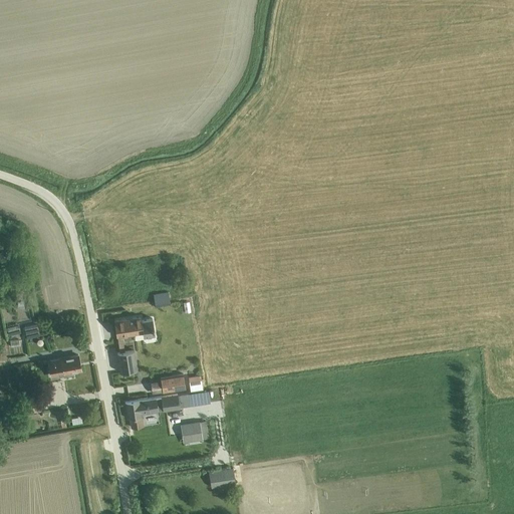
[(169,292),(153,294),(155,304),(158,303),(170,301),(169,292)]
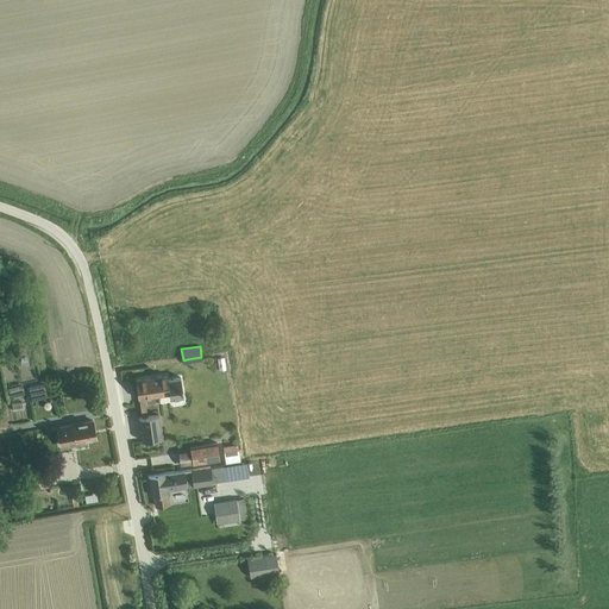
[(139,399),(145,397),(169,394),(170,397),(183,396),(181,376),(168,378),(167,375),(136,380),(138,399),(139,399)]
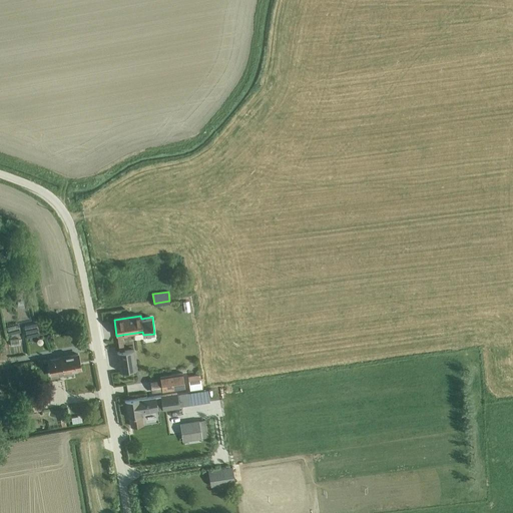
[(38,322),(24,325),(25,330),(25,332),(26,332),(27,337),(41,334),(40,330),(40,329),(38,322)]
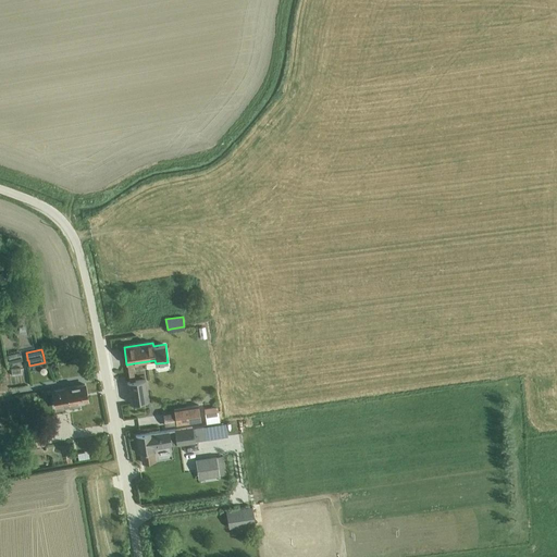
[(21,351),(7,355),(9,363),(10,363),(12,363),(13,362),(23,360),(21,351)]
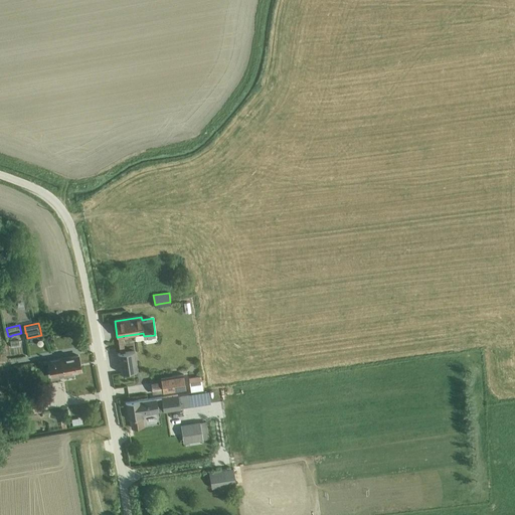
[(125,352),(121,352),(118,353),(121,373),(137,370),(134,350),(125,352)]
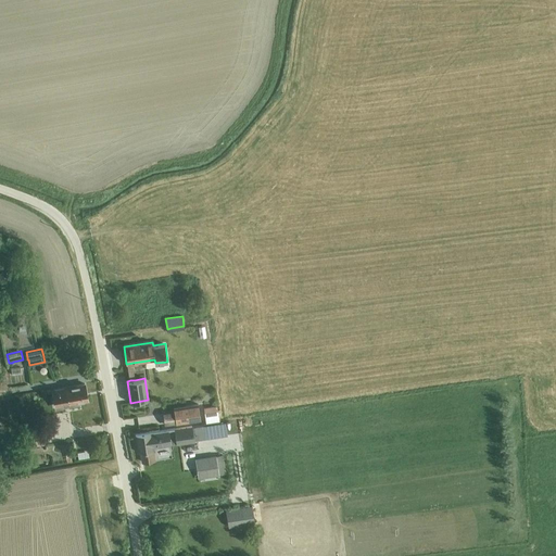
[(55,389),(52,390),(55,408),(61,407),(64,407),(65,406),(68,406),(79,404),(78,402),(88,400),(86,391),(85,383),(60,388),(55,389)]
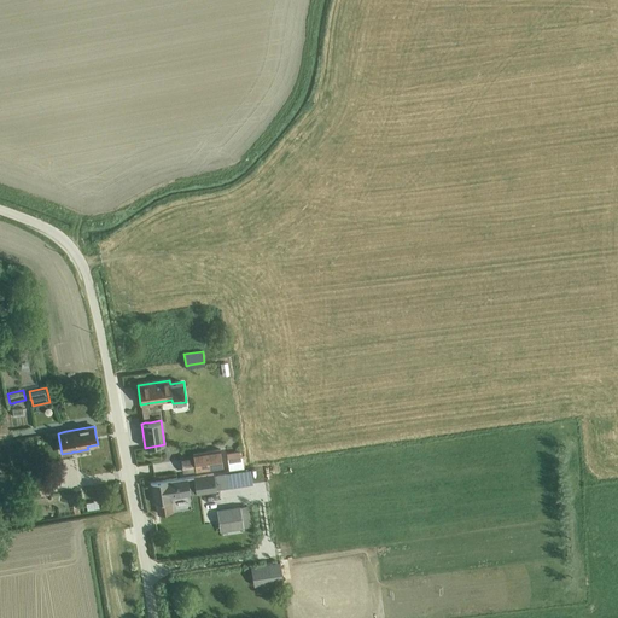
[(193,456),(181,459),(184,472),(196,470),(196,471),(223,467),(220,449),(193,454),(193,456)]
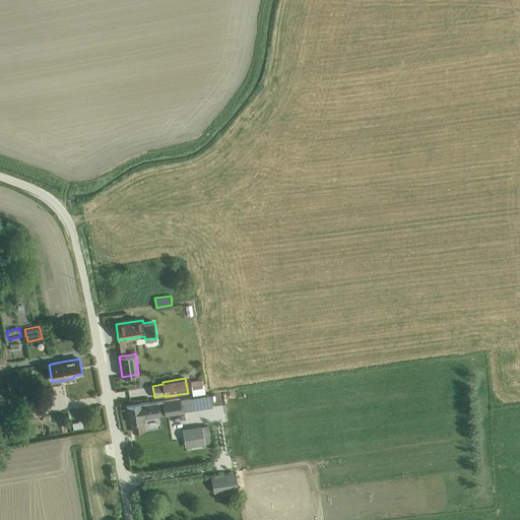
[(203,379),(190,381),(193,396),(205,394),(203,379)]
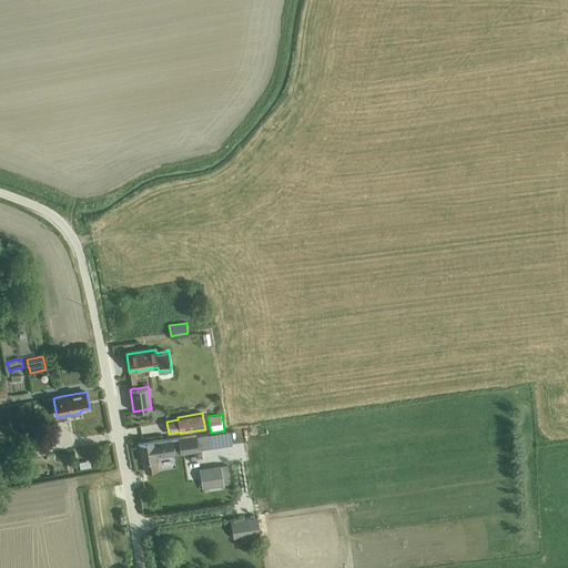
[(179,437),(138,444),(141,462),(144,462),(145,472),(158,470),(155,457),(173,454),(173,453),(180,452),(181,453),(199,450),(199,449),(232,445),(230,430),(179,437)]
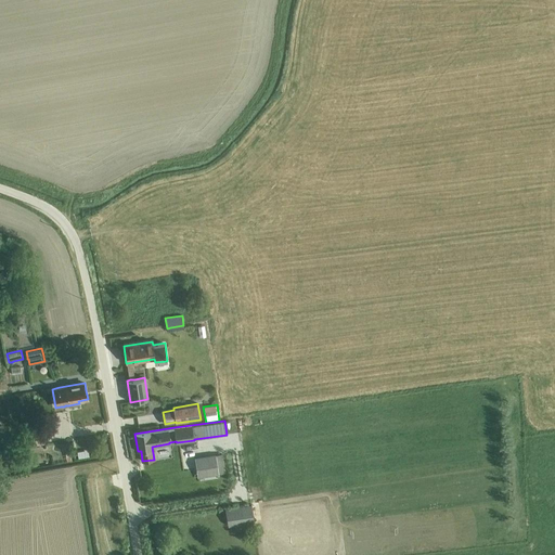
[(26,431),(23,433),(26,447),(28,446),(44,443),(41,429),(26,431)]
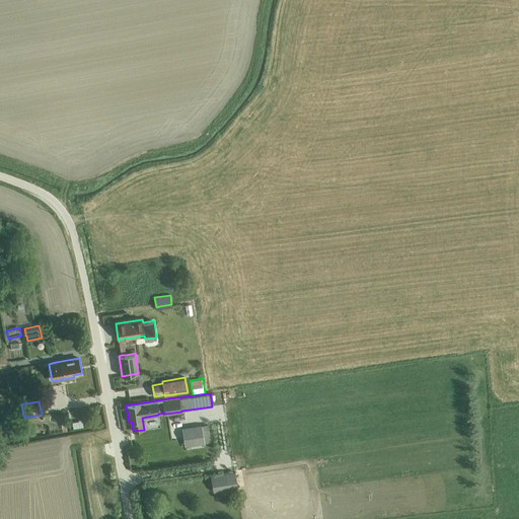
[(66,424),(50,427),(51,434),(67,431),(66,424)]
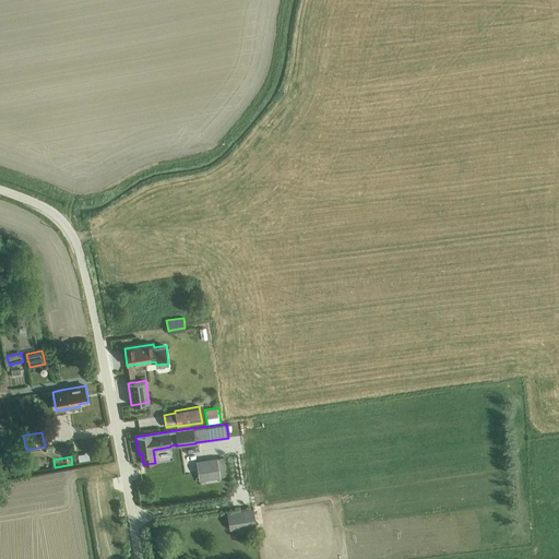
[(217,458),(197,461),(198,470),(199,480),(221,477),(217,458)]
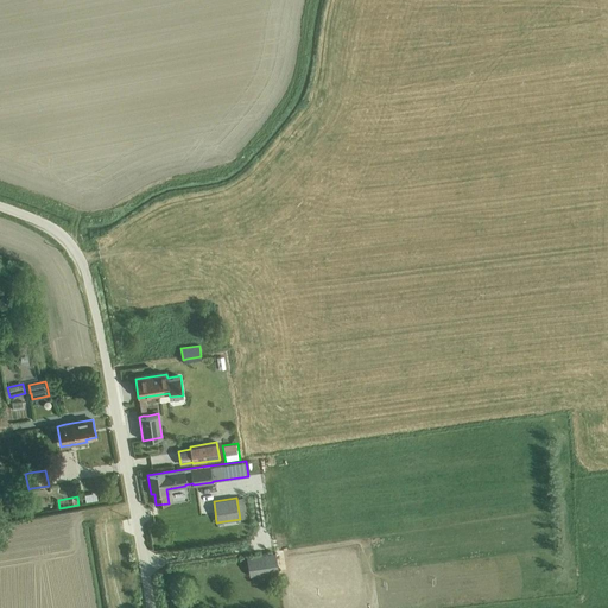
[(257,556),(246,557),(248,570),(259,569),(257,556)]
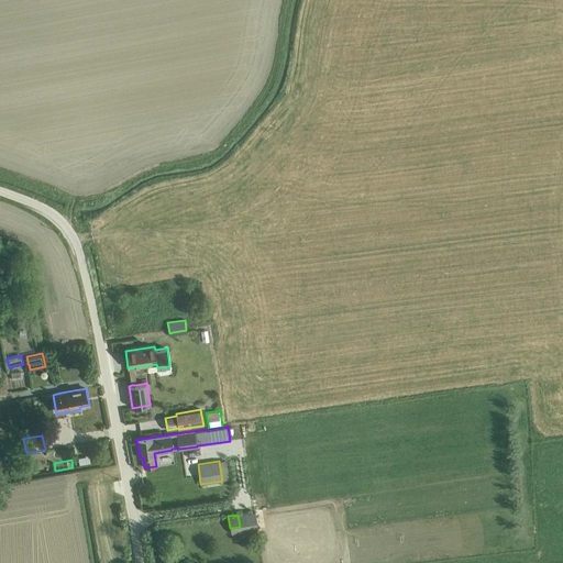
All buildings are outlined.
